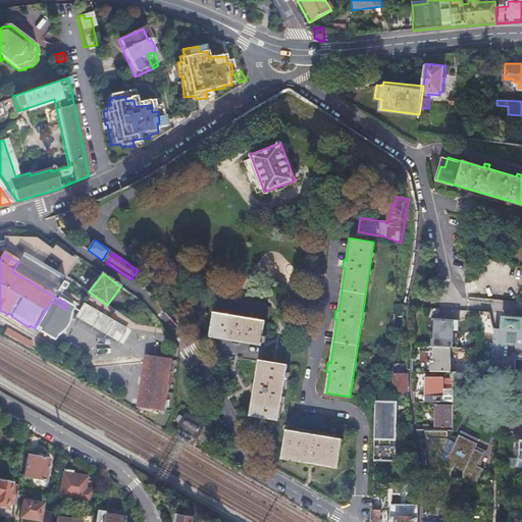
[(166,333),(137,298),(122,310),(152,346),(166,333)]
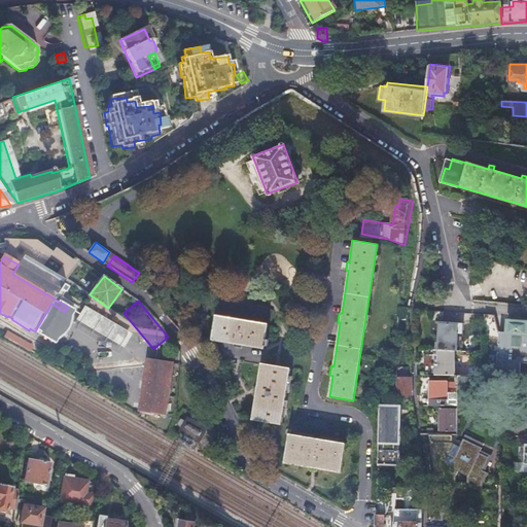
[(75,310),(68,307),(65,312),(51,304),(35,331),(56,344),(75,310)]
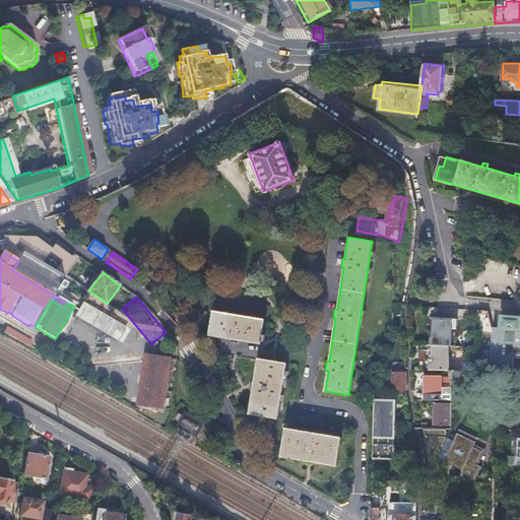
[(73,319),(120,344),(130,326),(82,301),(73,319)]
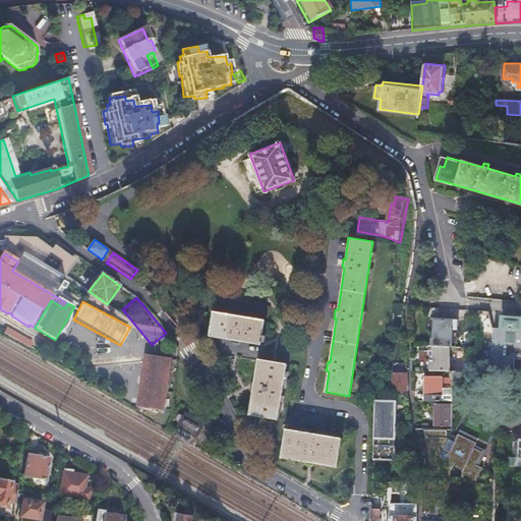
[(215,312),(211,338),(232,341),(231,343),(240,345),(241,342),(262,345),(262,342),(265,342),(267,332),(264,331),(265,321),(215,312)]
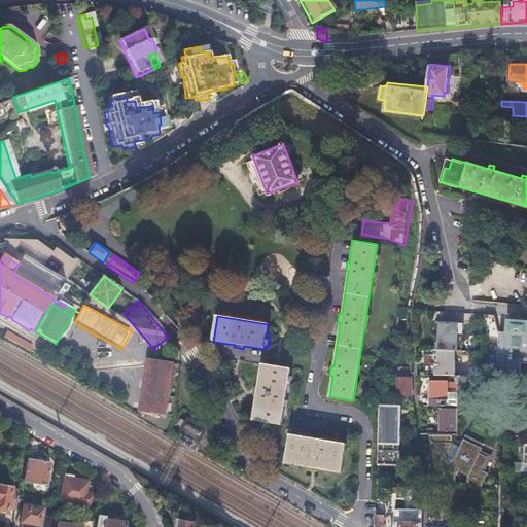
[(526,317),(511,317),(508,332),(526,334),(526,317)]
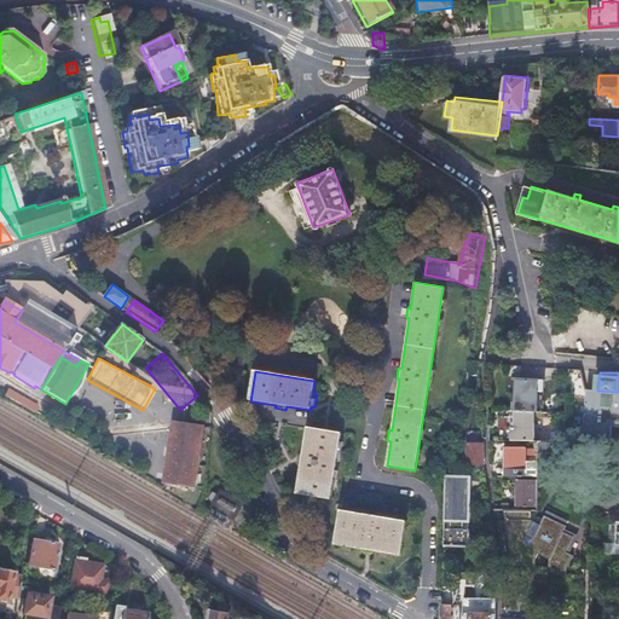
[(516,405),(516,412),(536,414),(538,414),(539,392),(544,392),(544,380),(516,380),(516,405)]
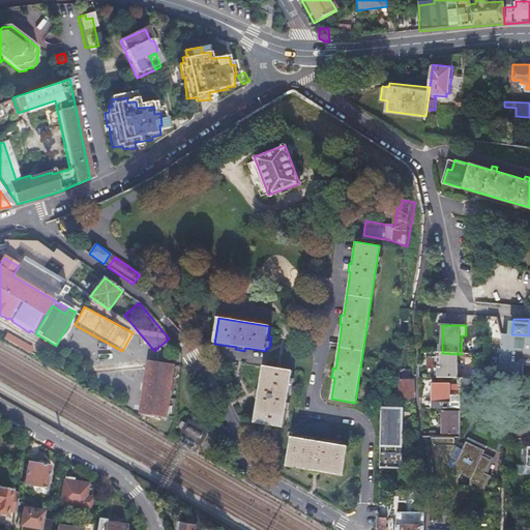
[(7,337),(26,349),(26,344),(22,341),(21,343),(9,335),(7,337)]
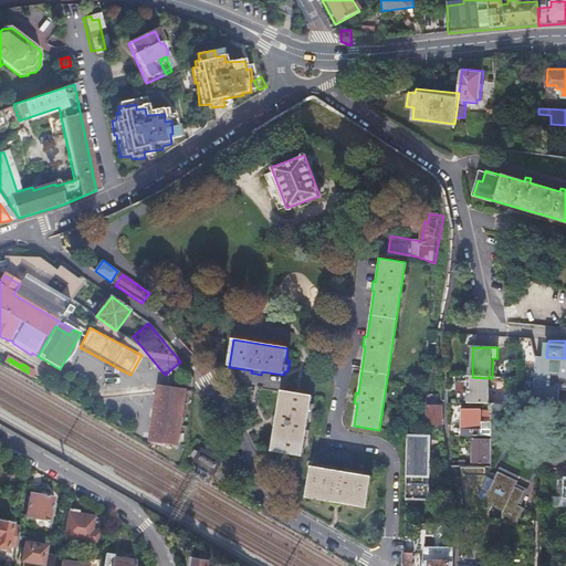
[(28,367),(28,373),(34,376),(37,373),(28,367)]
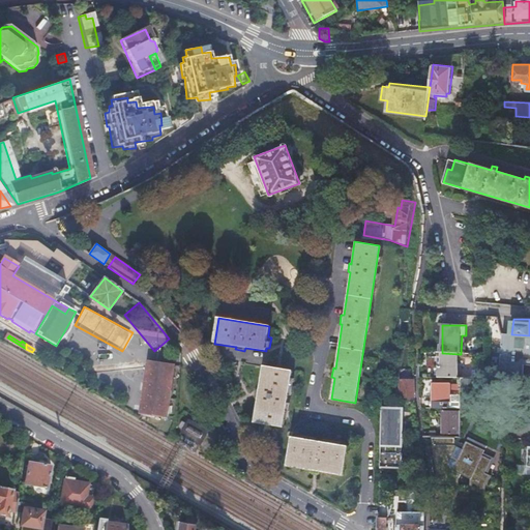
[(458,379),(459,354),(442,353),(440,353),(438,378),(458,379)]
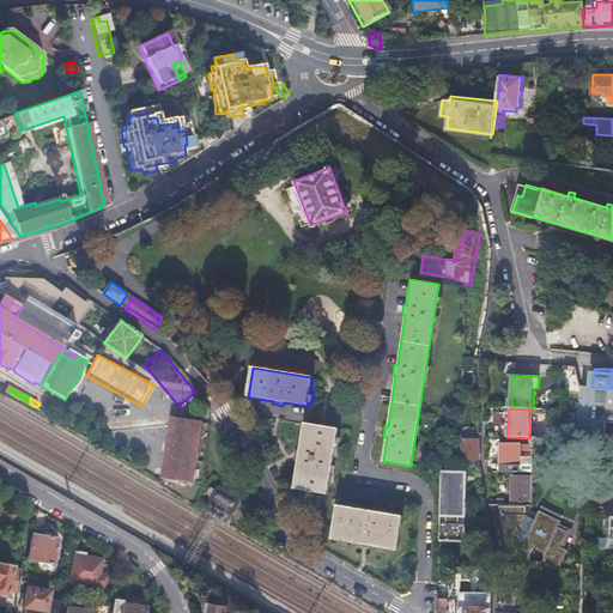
[(202,422),(171,417),(162,478),(194,483),(202,422)]
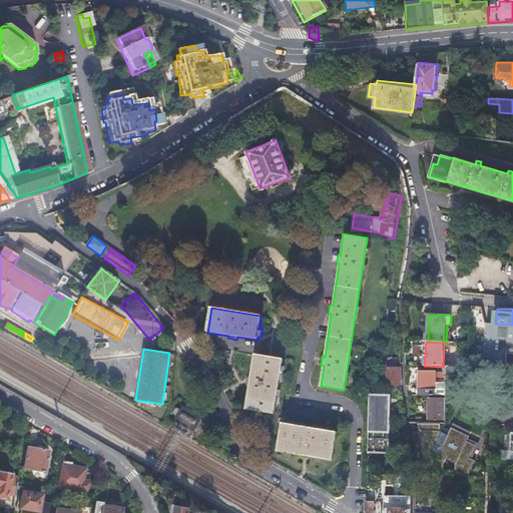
[(251,385),(248,408),(276,413),(284,358),(257,353),(252,377),(249,376),(248,385),(251,385)]
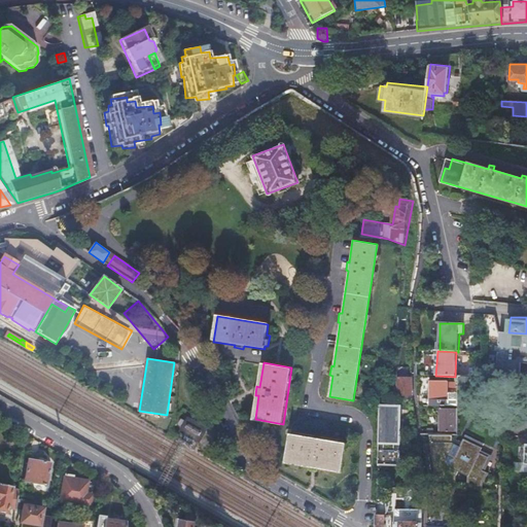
[(411,381),(398,381),(399,395),(412,395),(411,381)]
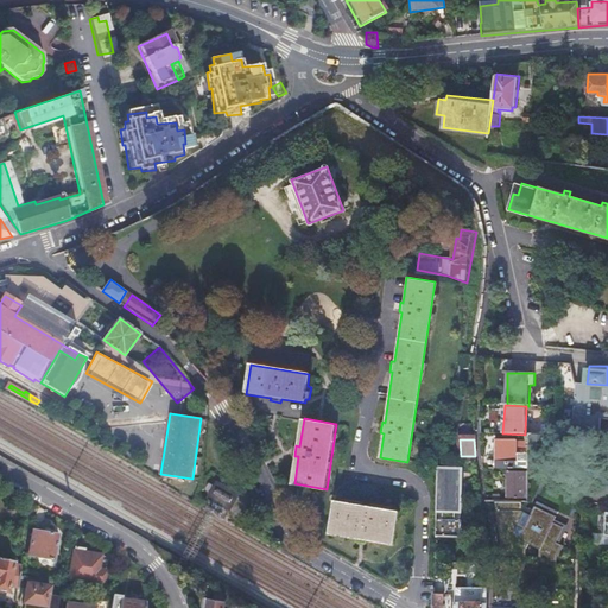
[(529,470),(529,460),(518,458),(518,441),(496,439),(495,468),(529,470)]
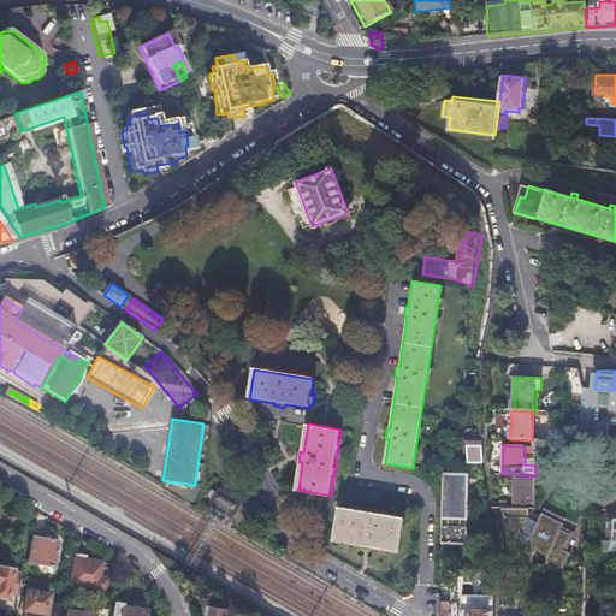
[(442,544),(468,544),(471,472),(444,471),(442,544)]
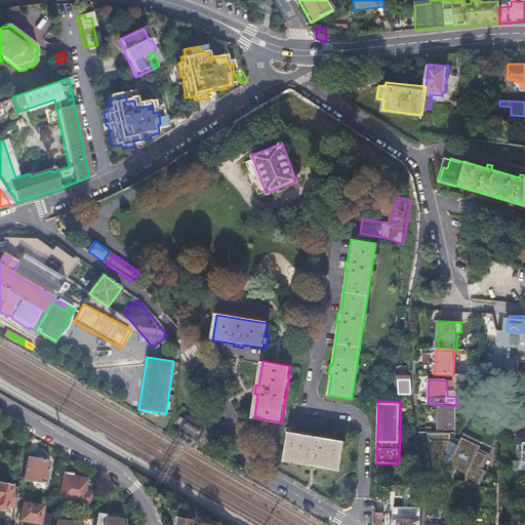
[(440,407),(440,430),(453,431),(453,408),(440,407)]
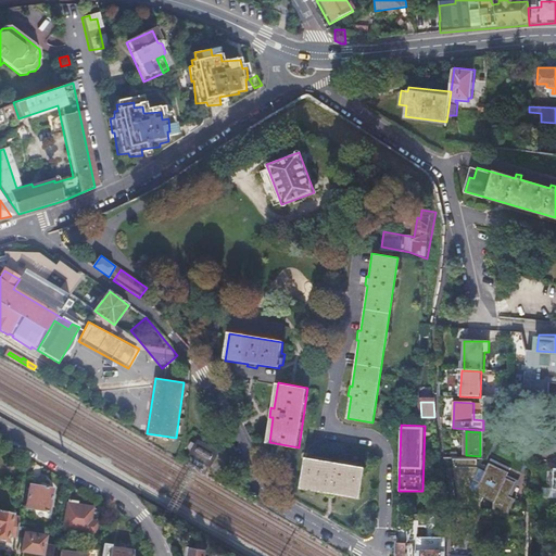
[(201,440),(192,454),(212,465),(220,451),(201,440)]
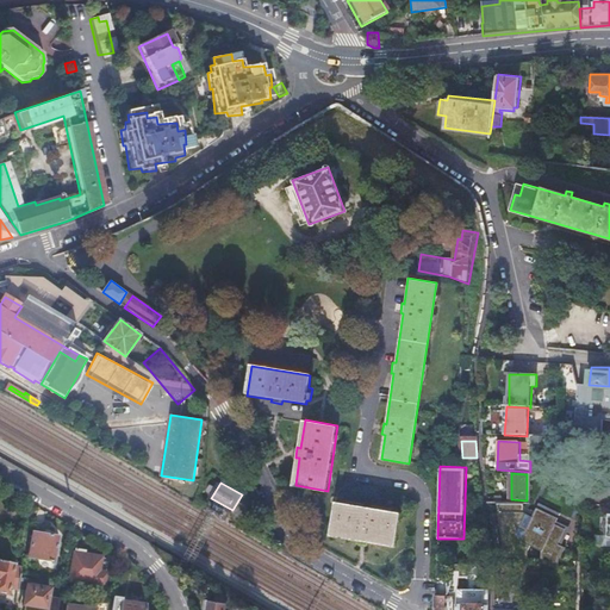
[(337,503),(331,536),(359,541),(358,545),(368,546),(369,542),(396,547),(400,514),(337,503)]
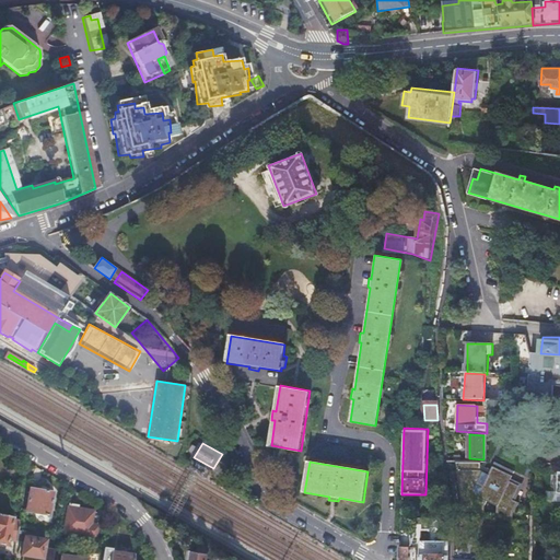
[(511,480),(511,481),(518,485),(512,499),(517,501),(524,486),(511,480)]
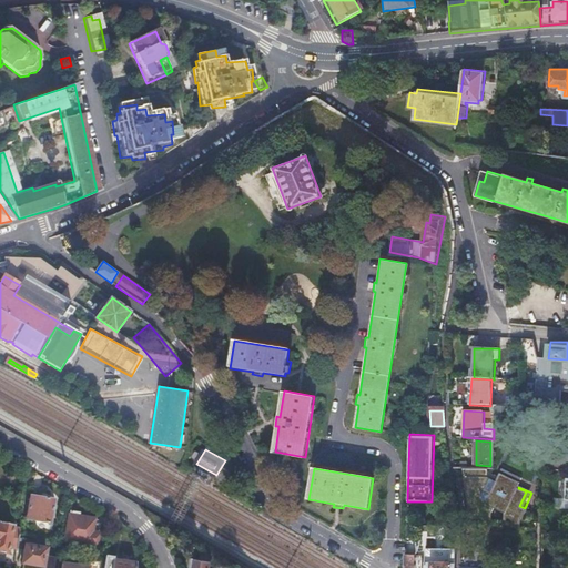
[(32,495),(28,519),(51,524),(56,499),(32,495)]
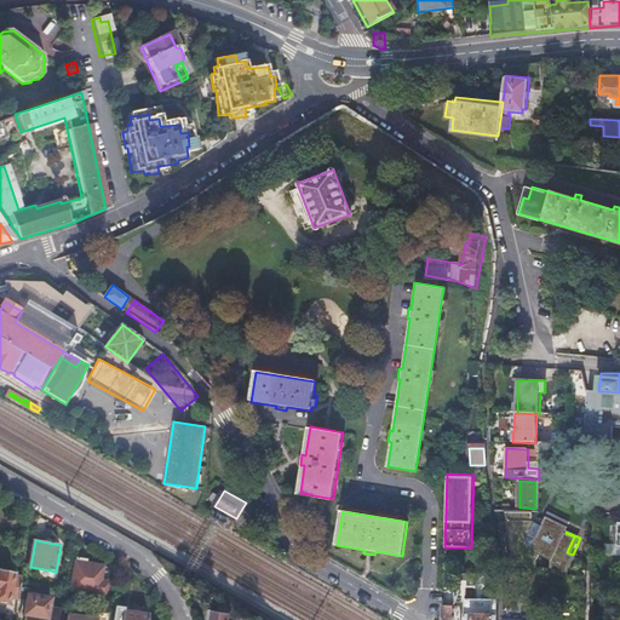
[(514,558),(514,544),(504,545),(503,558),(514,558)]
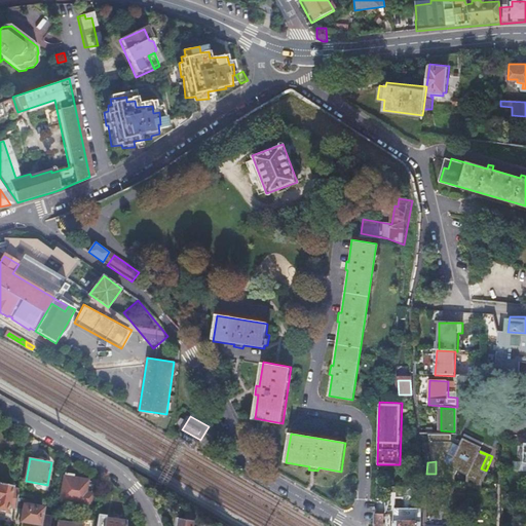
[(65,475),(61,500),(89,506),(92,495),(86,493),(88,481),(74,479),(74,477),(65,475)]
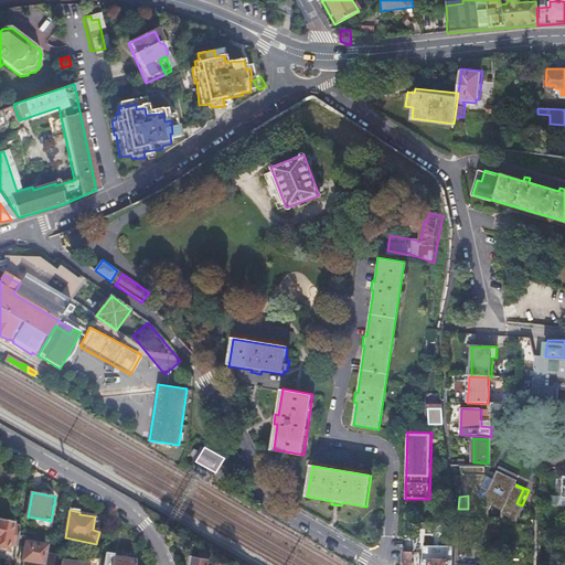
[(520,510),(520,519),(529,519),(530,510),(520,510)]
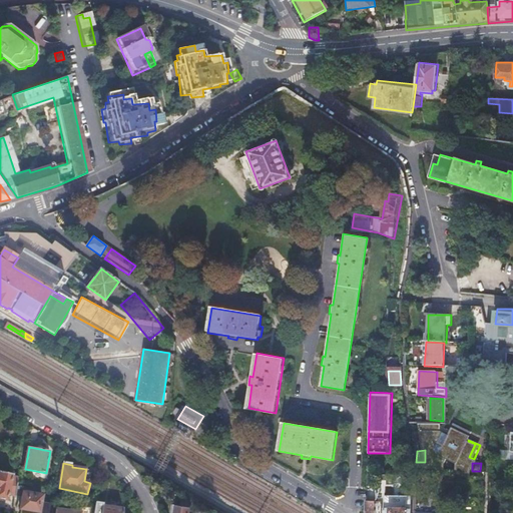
[(17,484),(18,477),(13,476),(13,474),(0,472),(0,499),(6,500),(6,495),(10,496),(9,501),(13,502),(14,496),(15,496),(17,484)]
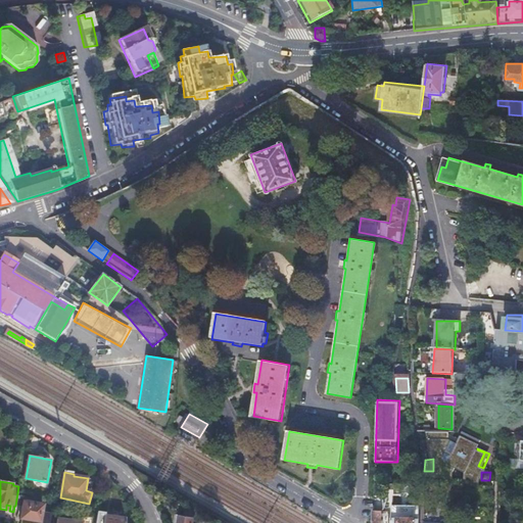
[(22,502),(19,518),(39,521),(42,505),(22,502)]
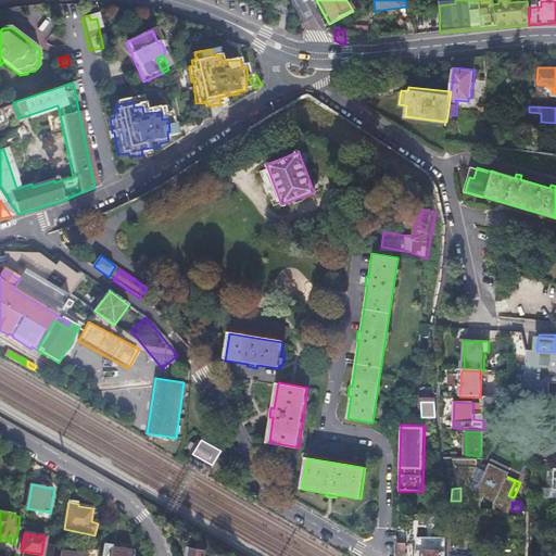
[(406,555),(406,545),(397,544),(396,555),(406,555)]
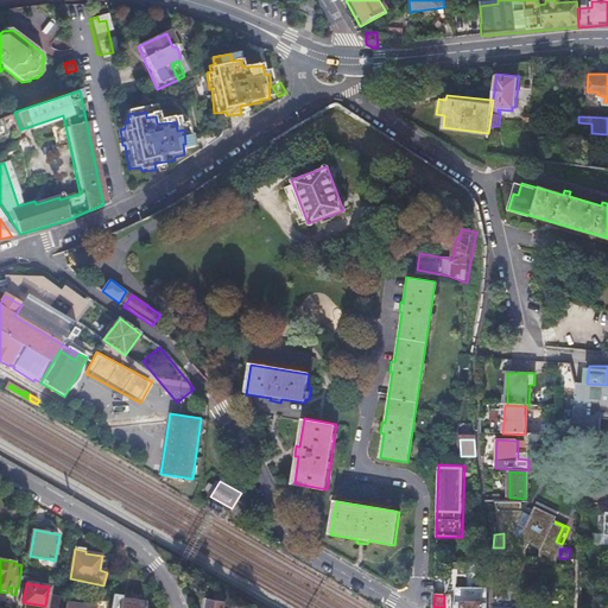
[(114,596),(112,607),(145,607),(146,605),(122,600),(122,599),(114,596)]
